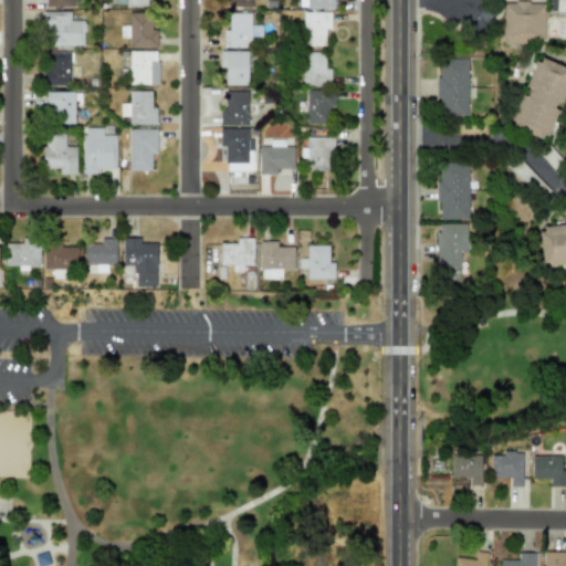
[(299,0),(299,8),(334,9),(333,0),(299,0)]
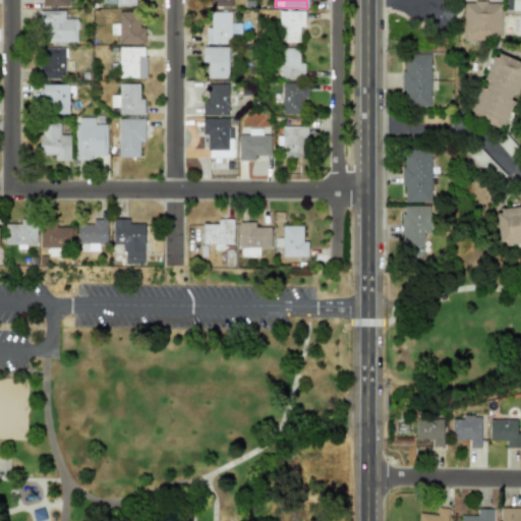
[(520,10),(520,0),(506,0),(506,10),(520,10)]
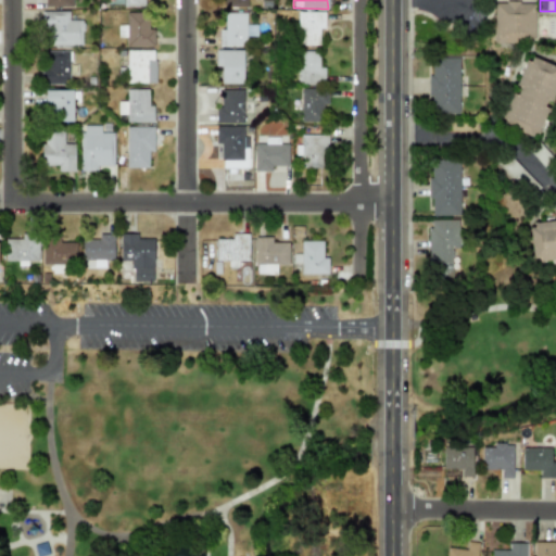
[(534,2),(494,2),(494,42),(534,42),(534,2)]
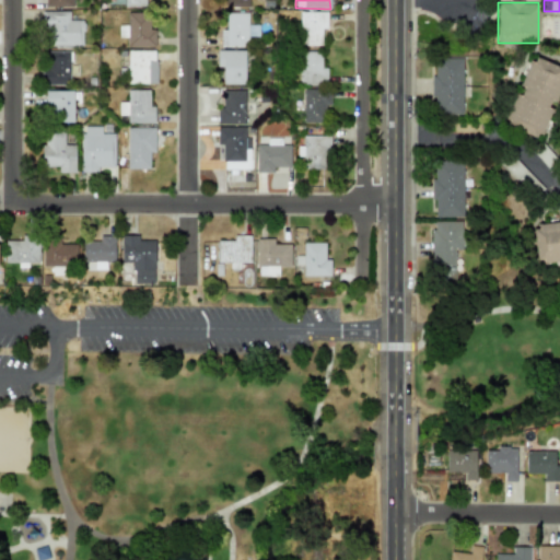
[(69,11),(43,12),(44,46),(83,45),(82,20),(70,21),(69,11)]
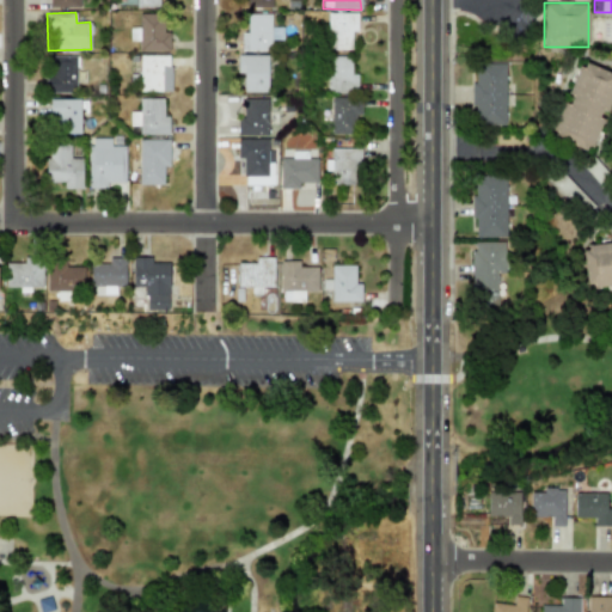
[(139,51),(169,51),(170,32),(163,31),(164,14),(139,13),(139,28),(129,28),(129,42),(139,42),(139,51)]
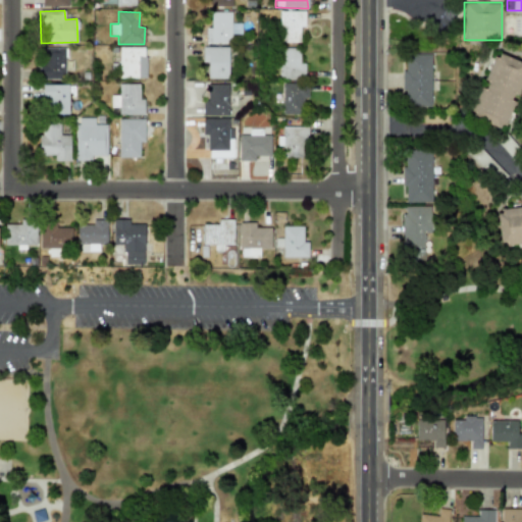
[(230,11),(210,12),(211,28),(205,28),(206,44),(230,43),(230,34),(240,34),(240,23),(231,23),(230,11)]
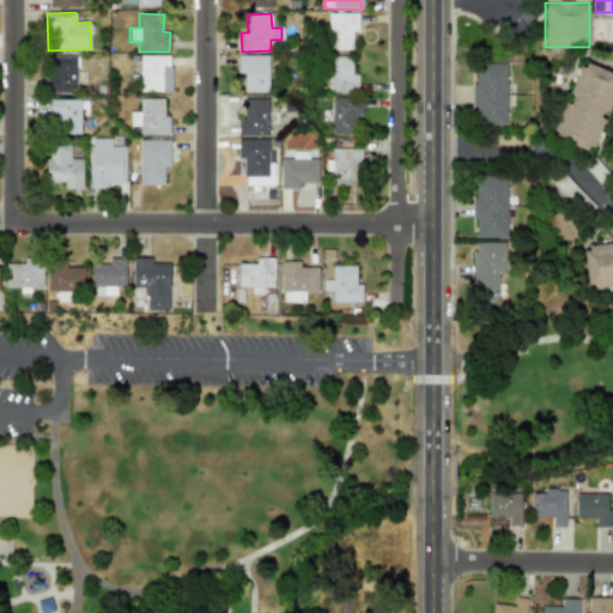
[(357,13),(328,13),(328,49),(351,49),(351,31),(357,31),(357,13)]
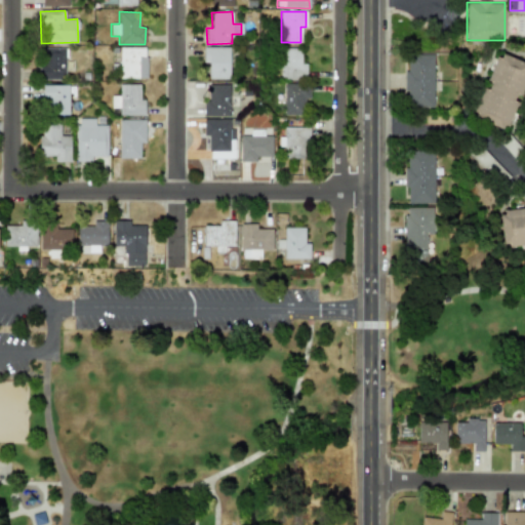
[(146,47),(119,48),(119,79),(147,78),(146,47)]
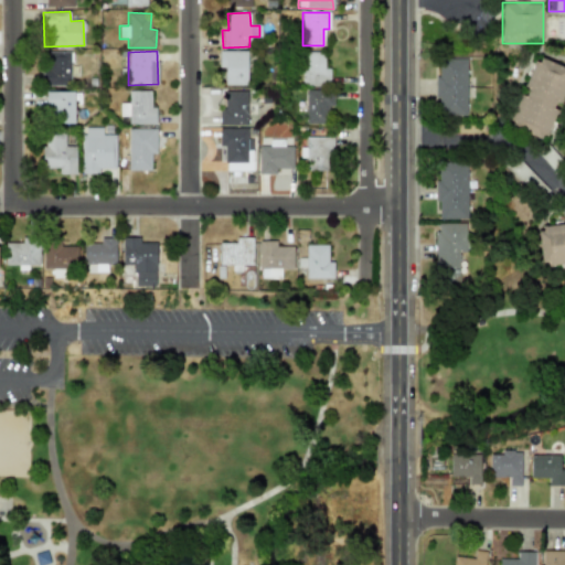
[(247,51),(219,51),(219,67),(224,67),(224,85),(246,85),(247,51)]
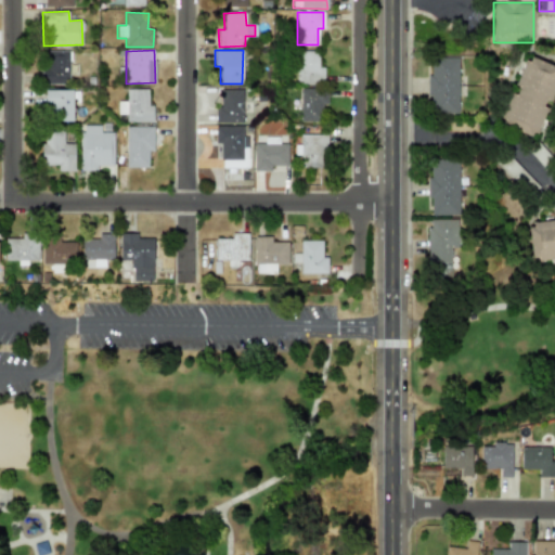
[(68,51),(42,51),(42,84),(68,85),(68,51)]
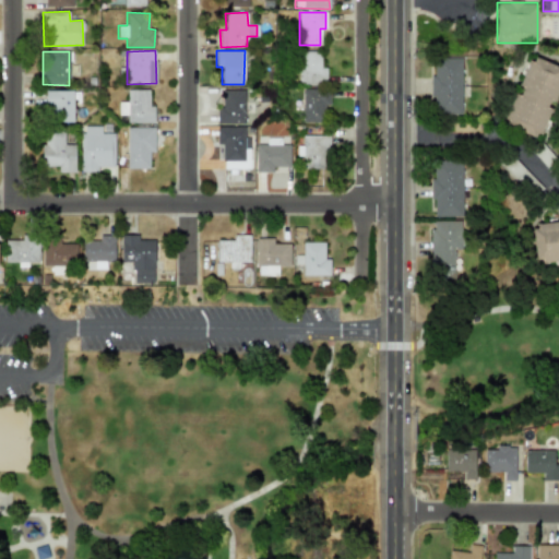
[(326,68),(320,68),(321,51),(299,51),(298,85),(325,85),(326,68)]
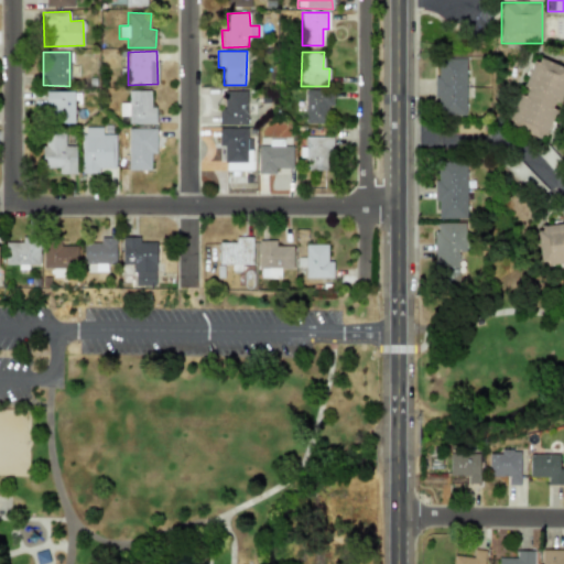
[(563,89),(563,67),(534,56),(509,126),(543,139),(556,102),(560,104),(563,89)]
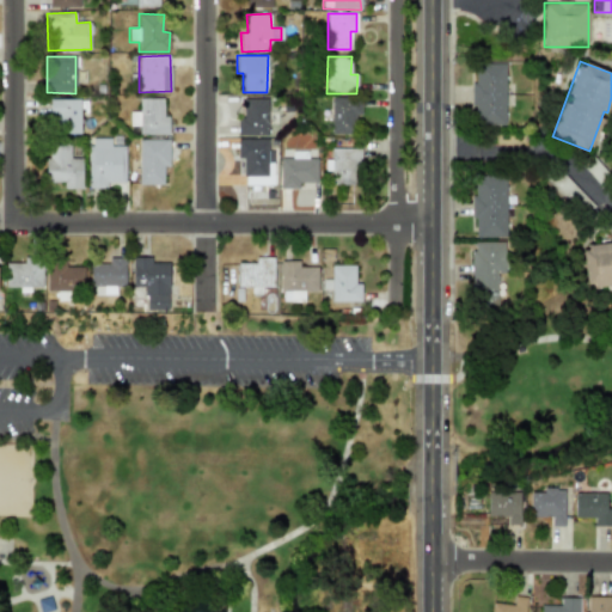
[(471,124),(505,124),(506,63),(473,62),(471,124)]
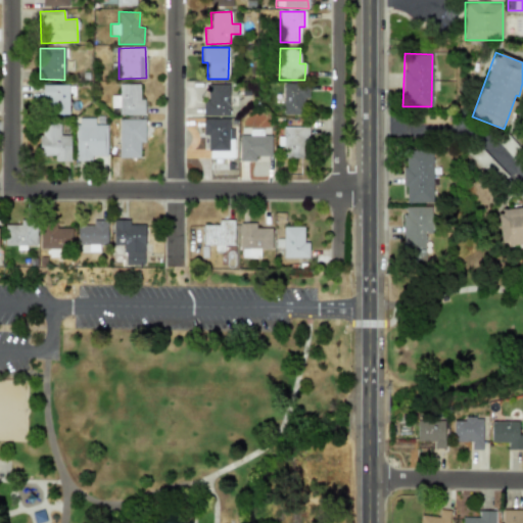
[(283,114),(303,114),(303,99),(308,98),(308,83),(282,84),(283,114)]
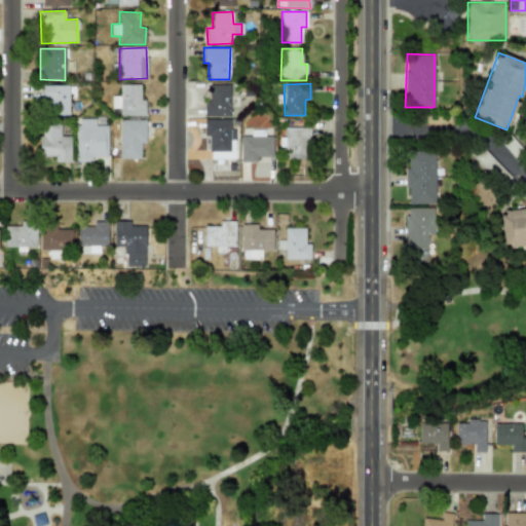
[(119,116),(145,115),(145,100),(140,100),(140,84),(119,85),(119,96),(111,97),(111,108),(119,108),(119,116)]
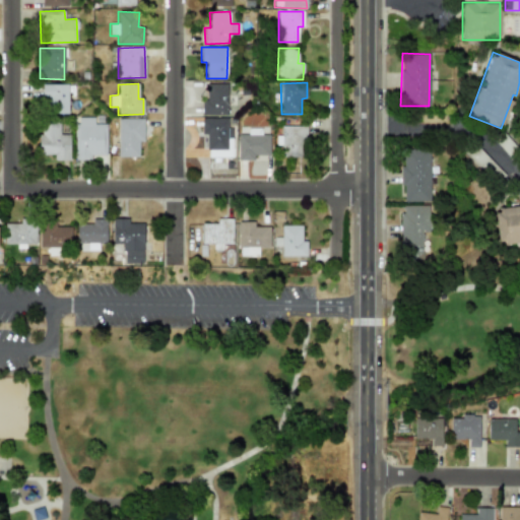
[(68,84),(43,84),(42,113),(67,114),(68,84)]
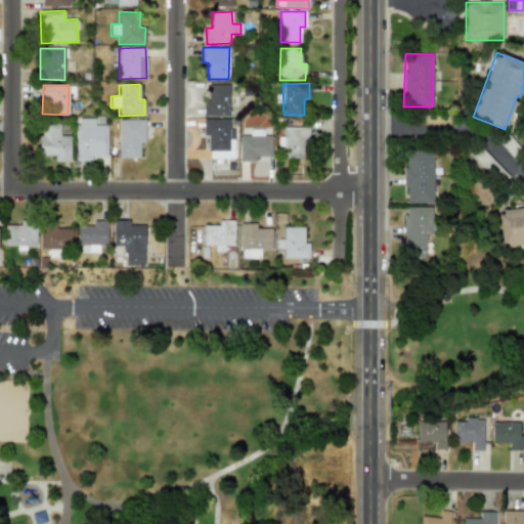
[(229,117),(229,86),(209,86),(208,100),(203,100),(203,117),(229,117)]
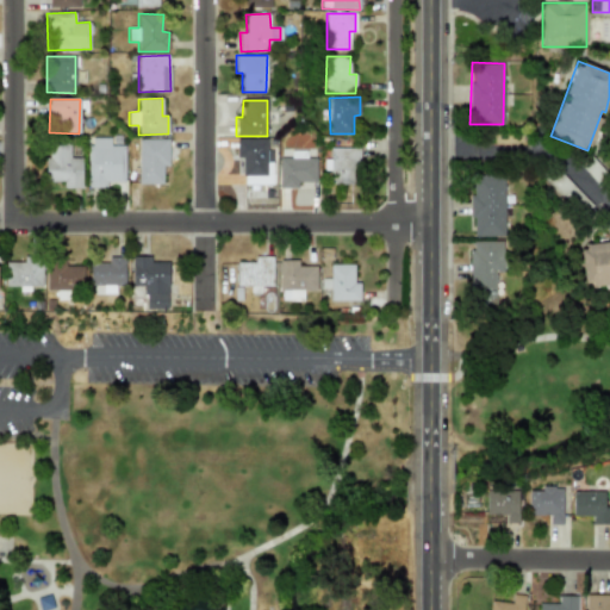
[(88,187),(106,187),(106,181),(124,182),(125,145),(110,145),(110,137),(89,137),(88,187)]
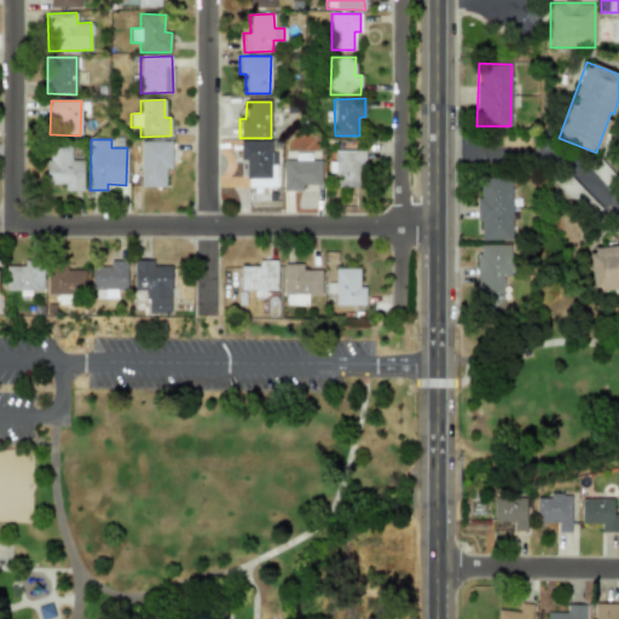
[(142,187),(165,186),(165,168),(172,168),(171,140),(140,142),(142,187)]
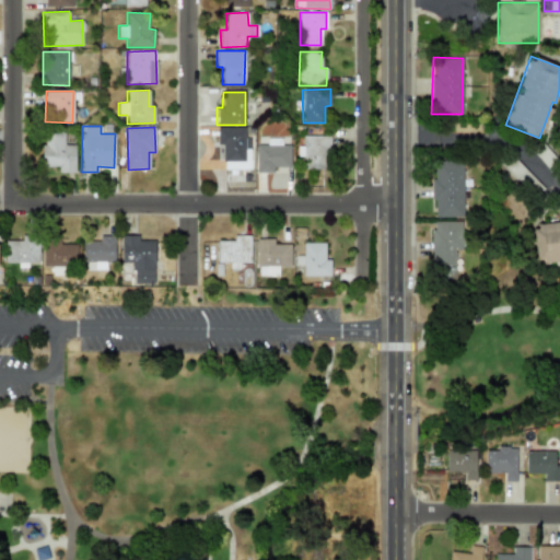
[(251,137),(245,137),(245,128),(218,127),(217,146),(223,146),(223,170),(251,170),(251,137)]
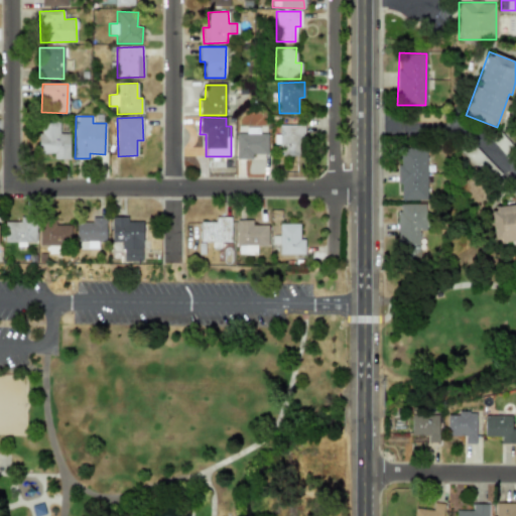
[(70,134),(58,134),(58,124),(39,124),(38,154),(53,154),(53,158),(69,159),(70,134)]
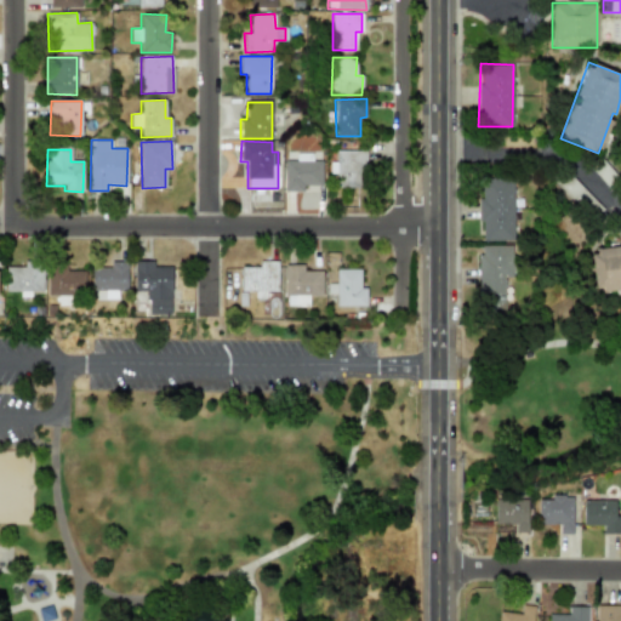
[(364,151),(335,152),(336,163),(329,163),(330,174),(339,174),(339,188),(365,187),(364,151)]
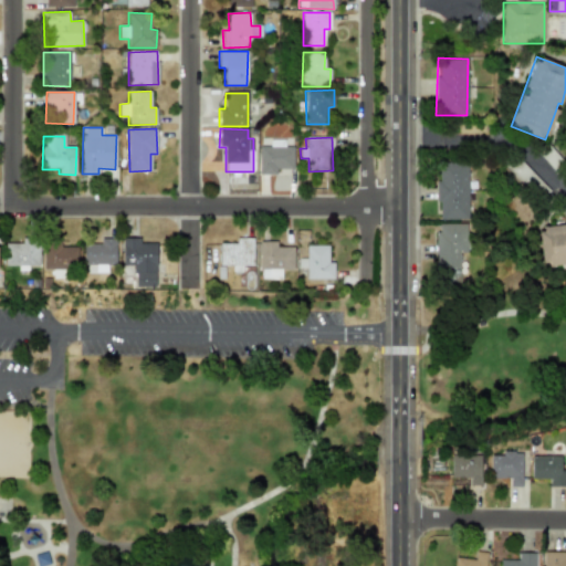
[(293,147),(284,146),(284,140),(270,139),(270,146),(259,146),(259,174),(275,175),(276,168),(293,169),(293,147)]
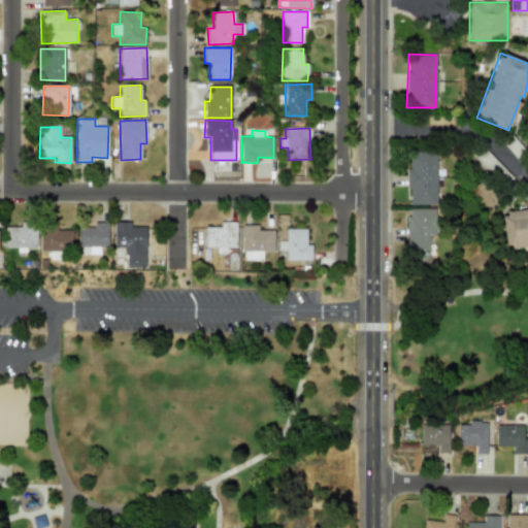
[(502,187),(512,177),(484,147),(474,156),(502,187)]
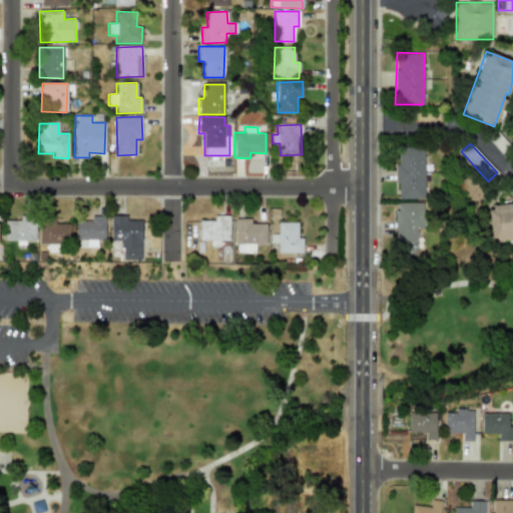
[(424,198),(423,147),(396,147),(397,199),(424,198)]
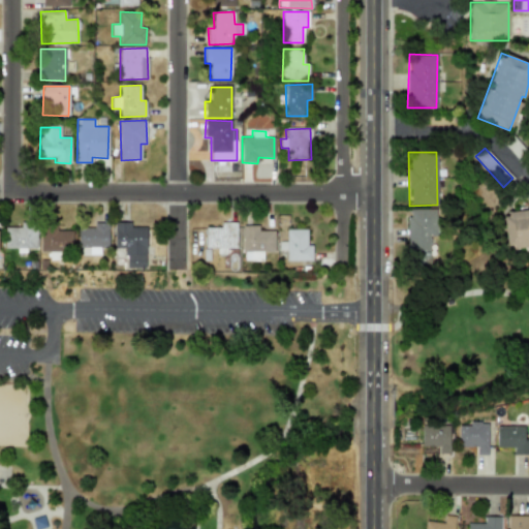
[(429,237),(436,237),(436,210),(408,210),(408,263),(429,263),(429,237)]
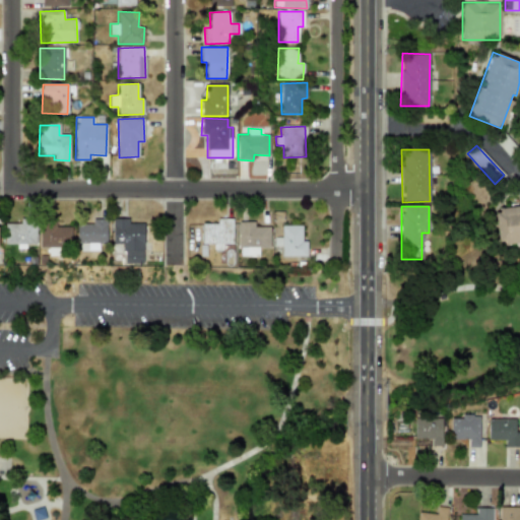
[(519,206),(494,209),(498,245),(519,242),(519,206)]
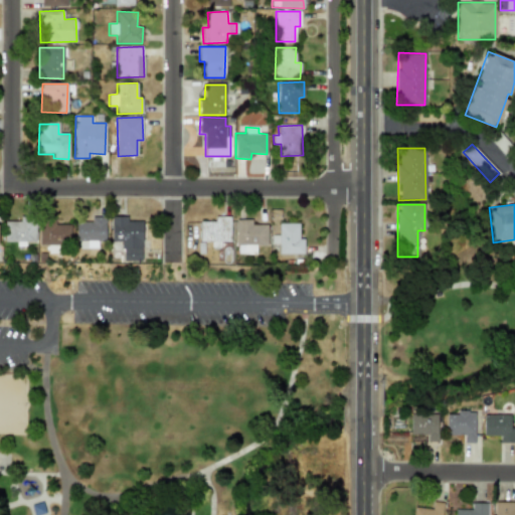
[(4,241),(35,242),(35,216),(19,216),(19,221),(4,221),(4,241)]
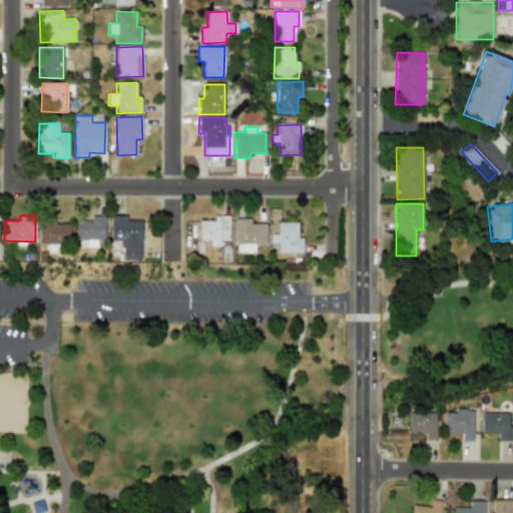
[(140,260),(141,220),(127,219),(127,215),(111,215),(110,240),(122,240),(121,260),(140,260)]
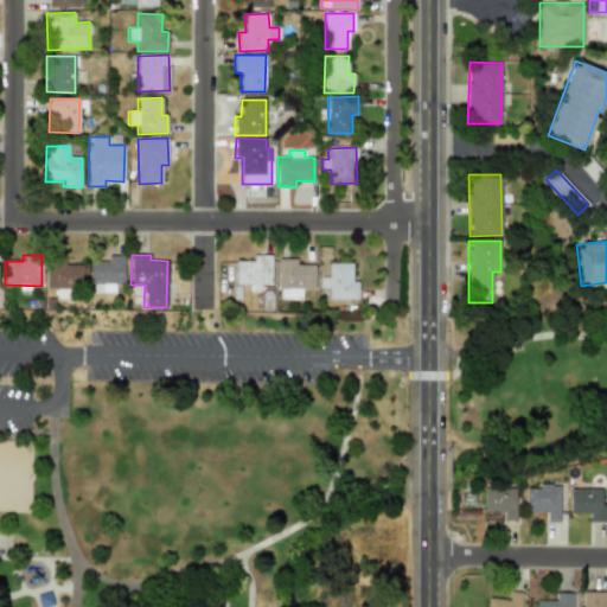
[(272,256),(253,256),(253,262),(235,261),(235,285),(249,285),(249,287),(270,287),(272,256)]
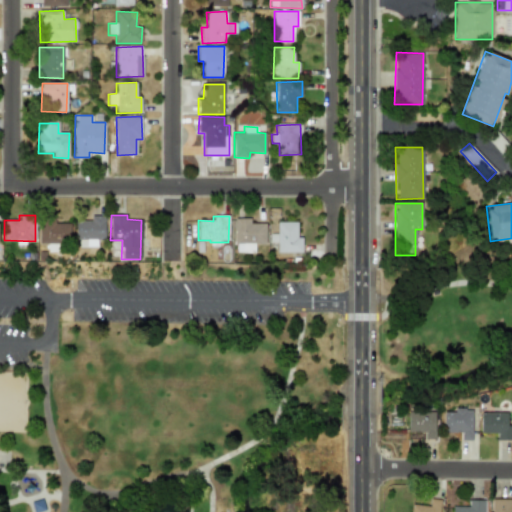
[(69,223),(55,223),(55,218),(39,218),(39,244),(69,244),(69,223)]
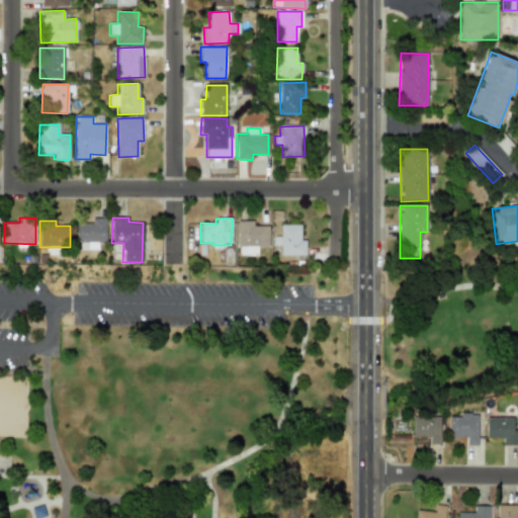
[(269,227),(253,226),(253,221),(238,221),(237,255),(257,256),(257,247),(268,247),(269,227)]
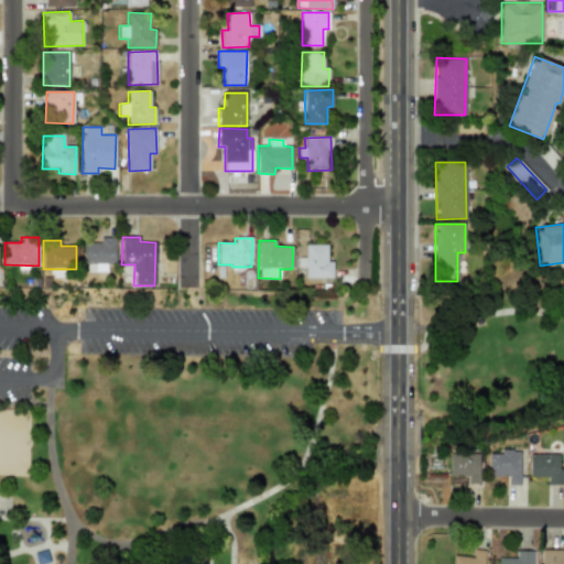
[(333,278),(332,261),(327,261),(327,245),(304,245),(305,279),(333,278)]
